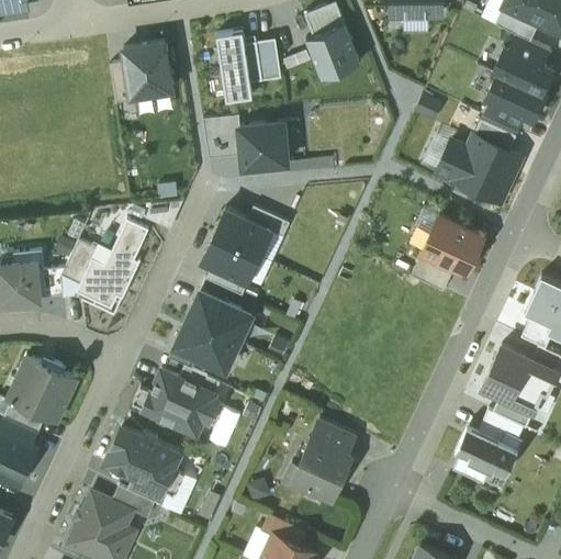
[(24,0),(0,0),(0,11),(25,8),(24,0)]
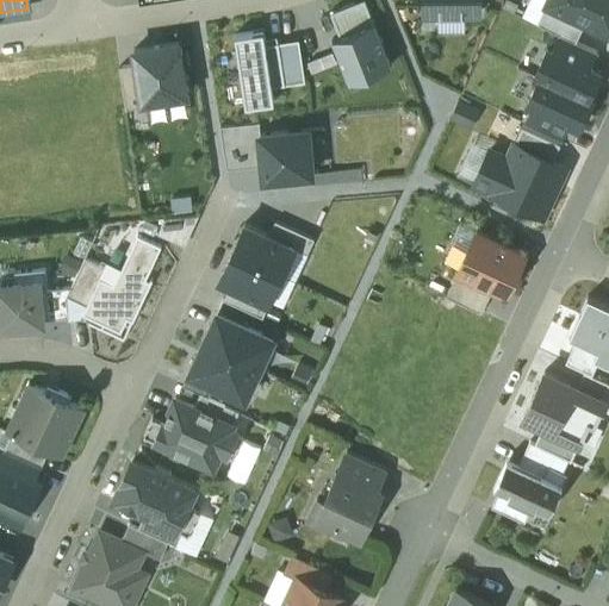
[(424,0),(426,17),(478,17),(478,0),(424,0)]
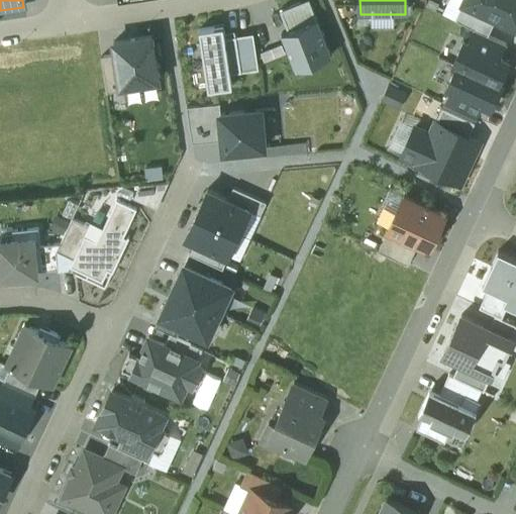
[(494,23),(515,32),(515,0),(463,0),(460,7),(494,23)]
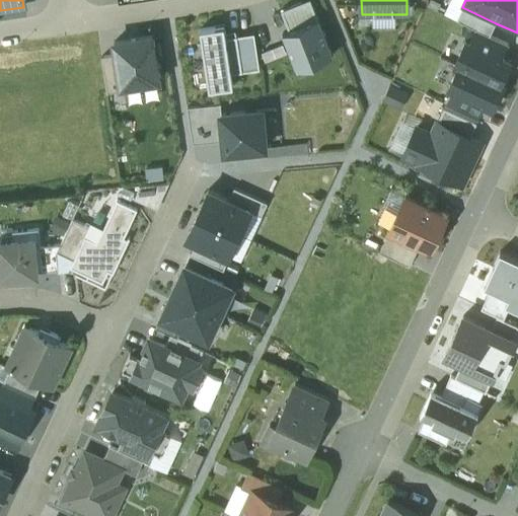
[(289,34),(319,23),(311,2),(281,13),(289,34)]
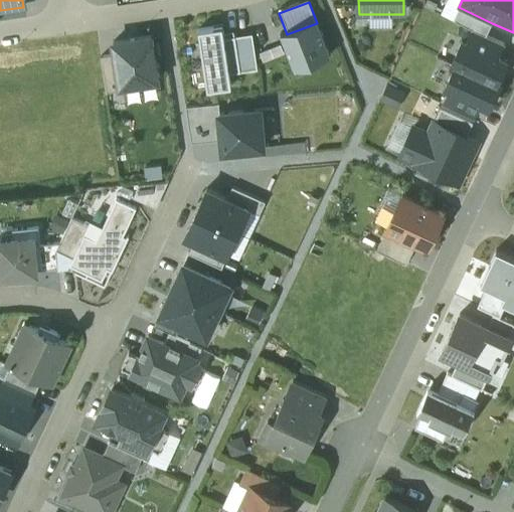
[(492,23),(459,7),(453,22),(471,31),(485,37),(492,23)]
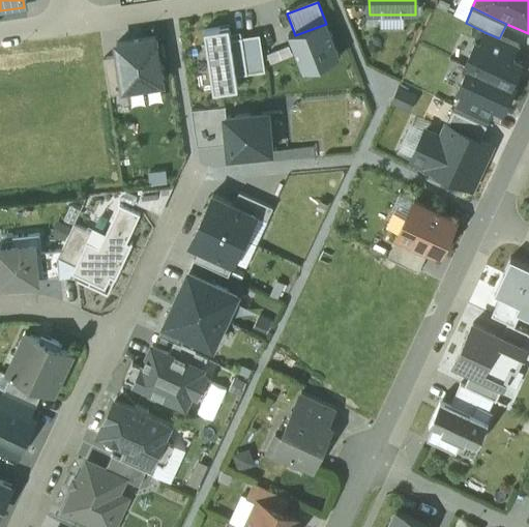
[(295,35),(290,37),(303,72),(340,58),(326,24),(295,35)]
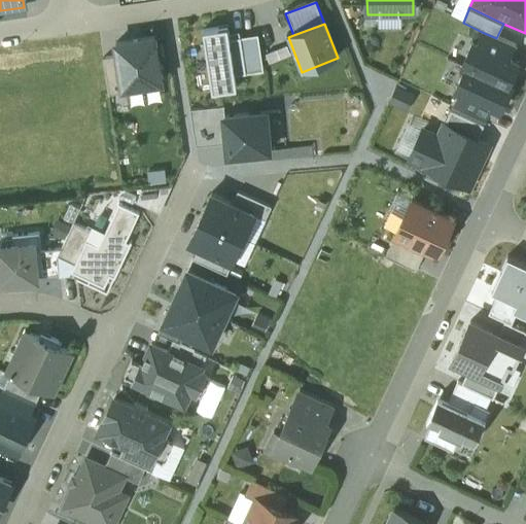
[(229,29),(203,32),(211,92),(237,89),(235,76),(230,39),(229,29)]
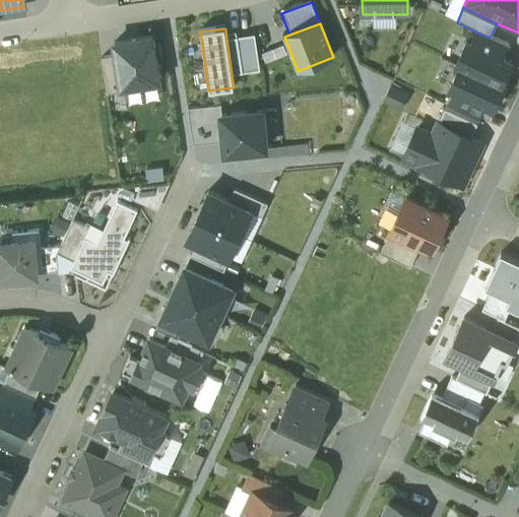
[(475,31),(469,46),(502,61),(509,47),(490,38),(475,31)]
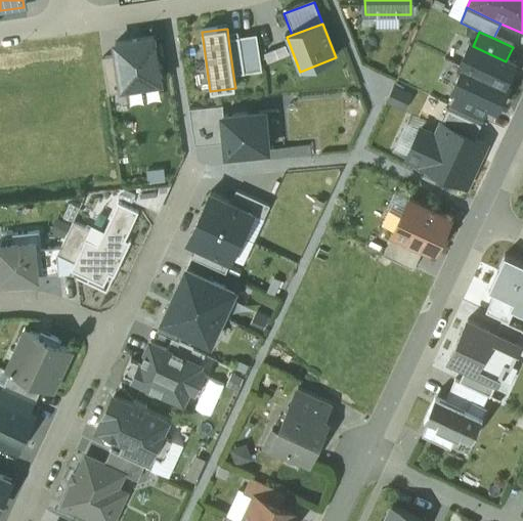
[(233,76),(260,73),(255,35),(228,39),(233,76)]
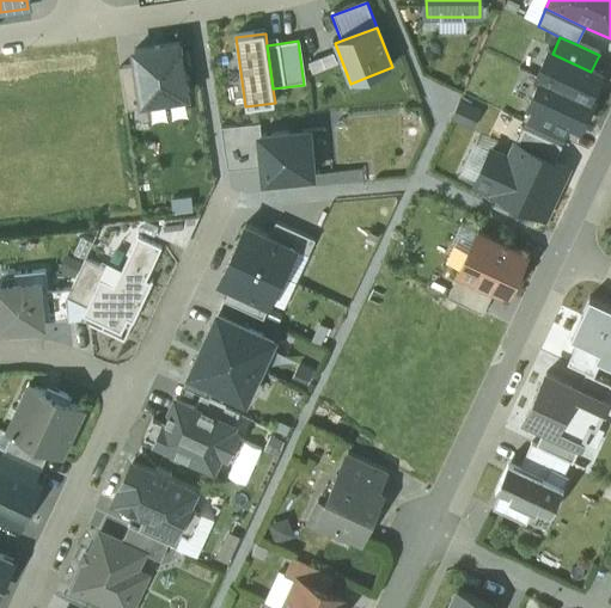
[(185,97),(178,45),(134,53),(136,67),(142,104),(185,97)]
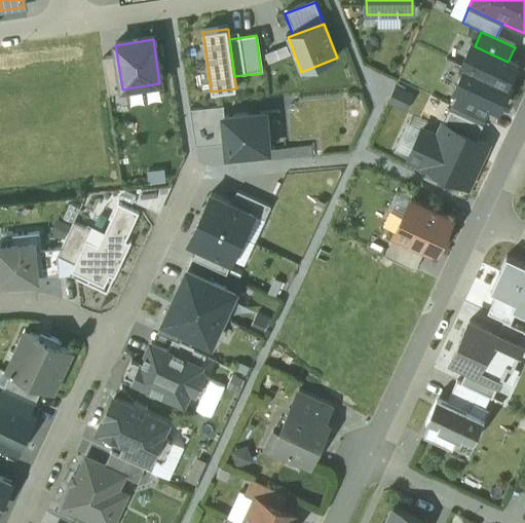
[(475,46),(471,44),(460,67),(464,68),(505,87),(516,65),(508,62),(475,46)]
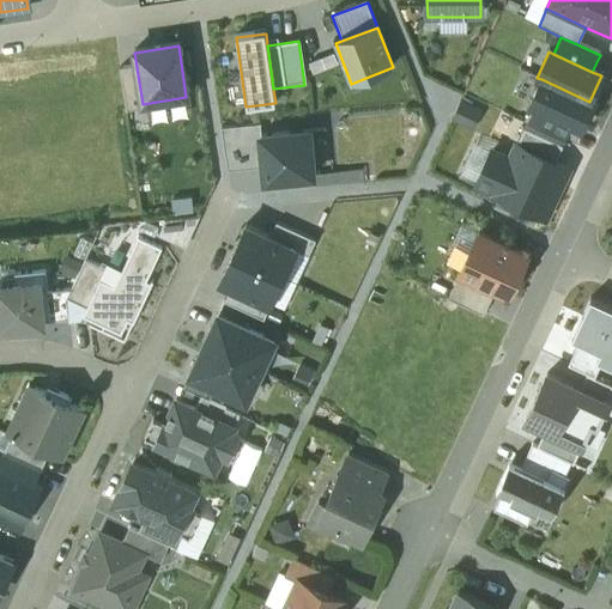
[(332,56),(309,64),(313,75),(335,68),(332,56)]
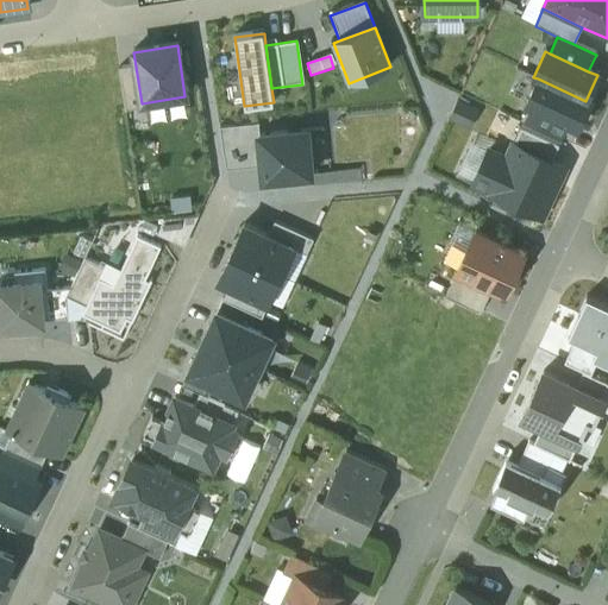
[(142,104),(136,67),(118,69),(125,111),(143,108),(142,104)]
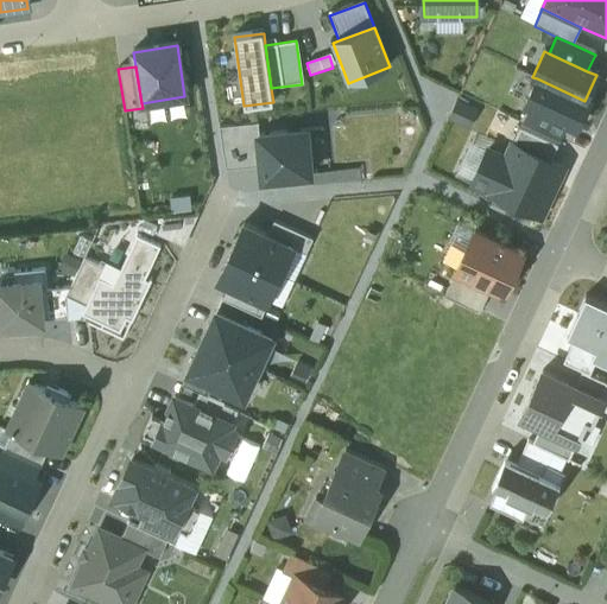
[(567,125),(576,129),(588,103),(585,101),(537,78),(524,106),(567,125)]
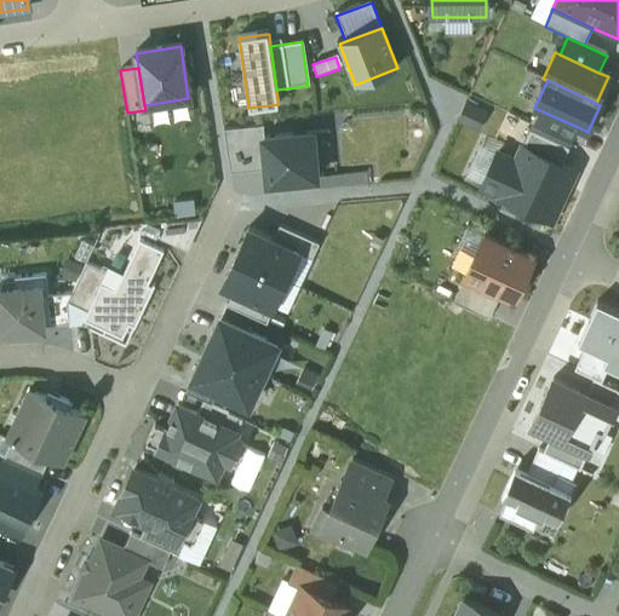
[(457,120),(475,128),(482,114),(464,105),(457,120)]
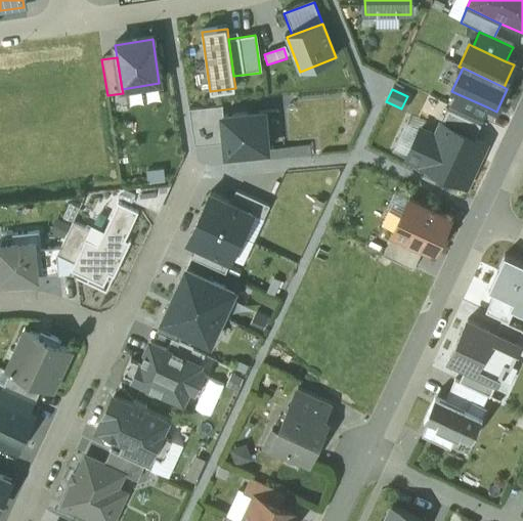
[(481,122),(488,107),(455,92),(448,107),(481,122)]
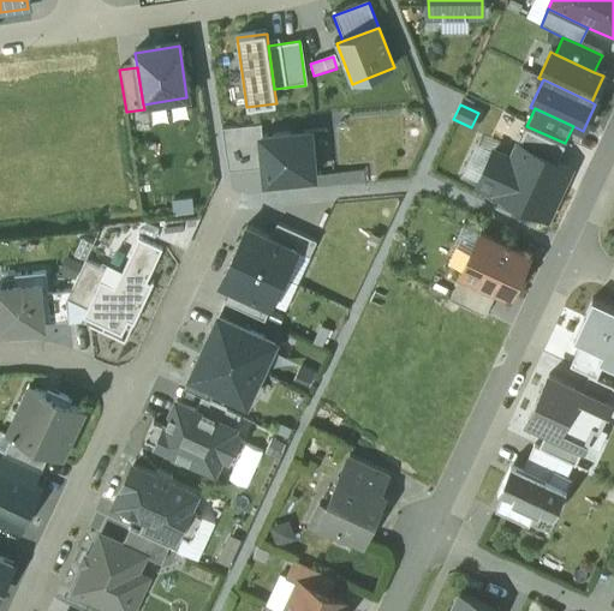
[(261,126),(221,130),(227,173),(264,168),(261,138),(261,126)]
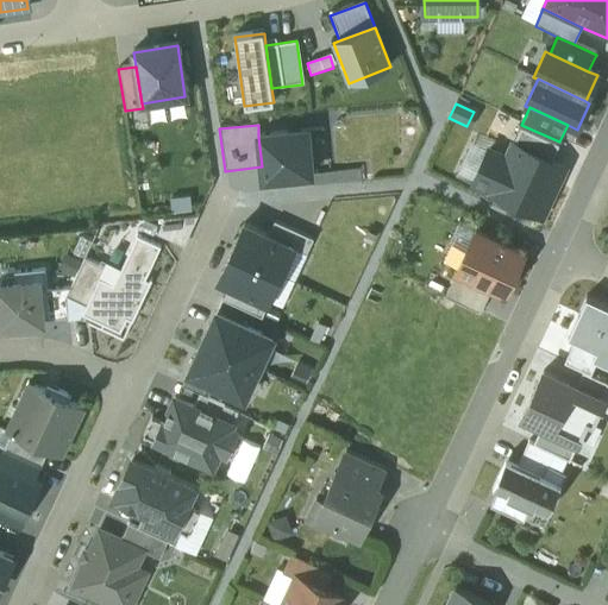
[(520,128),(513,145),(551,163),(558,146),(520,128)]
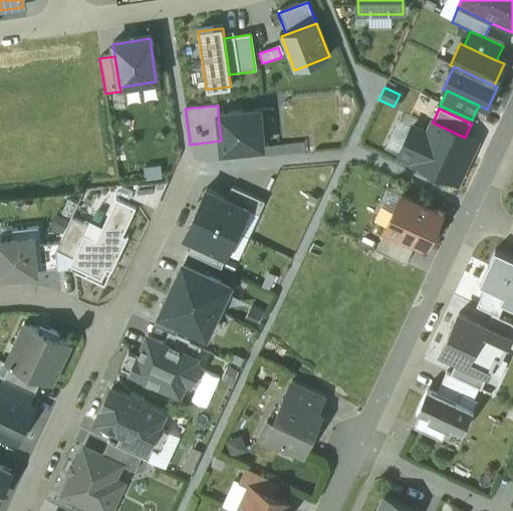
[(259,111),(218,115),(221,141),(222,153),(262,149),(259,111)]
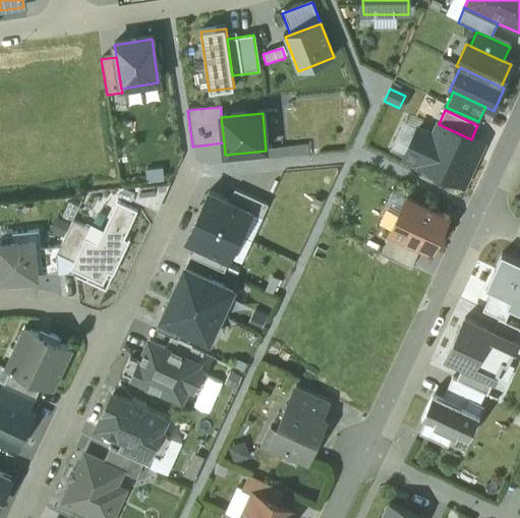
[(471,139),(439,124),(432,137),(417,130),(404,160),(463,186),(482,145),(471,139)]
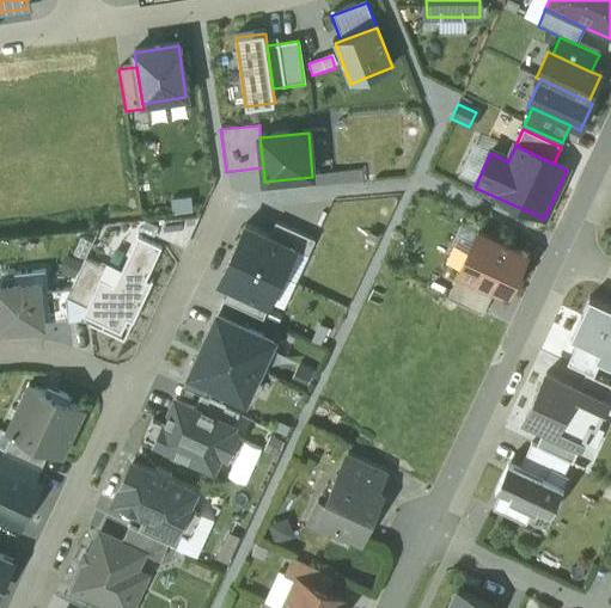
[(315,176),(315,190),(362,188),(362,173),(315,176)]
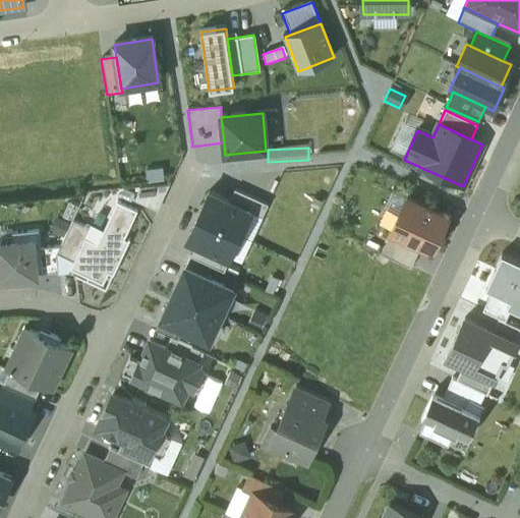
[(267,207),(234,192),(229,204),(251,215),(250,216),(261,220),(267,207)]
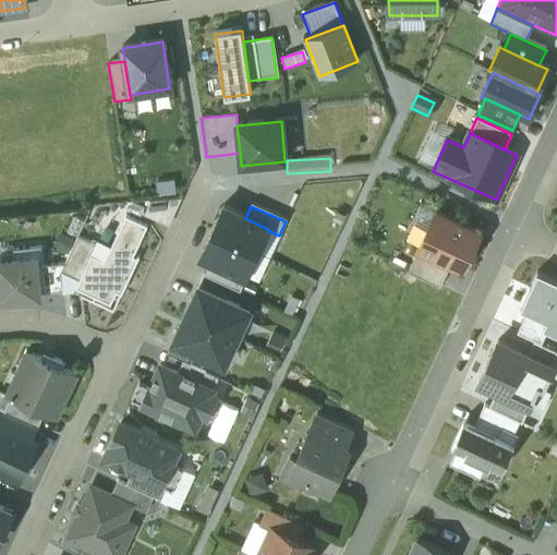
[(223,208),(212,234),(257,255),(268,231),(269,230),(245,218),(223,208)]
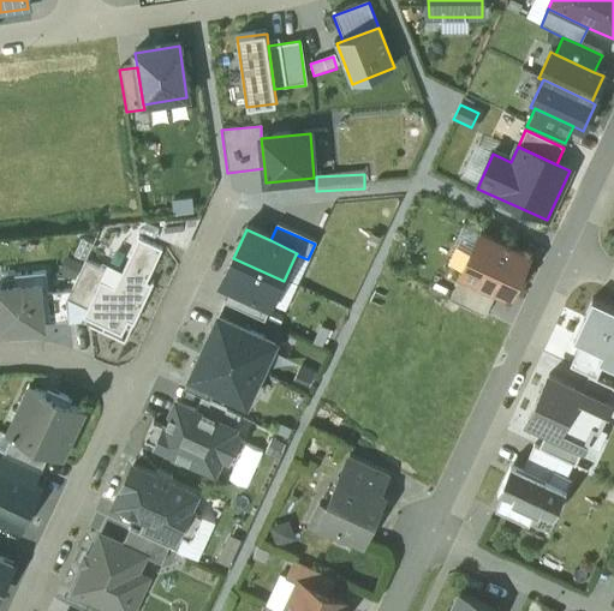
[(508,297),(526,258),(478,235),(460,275),(496,292),(508,297)]
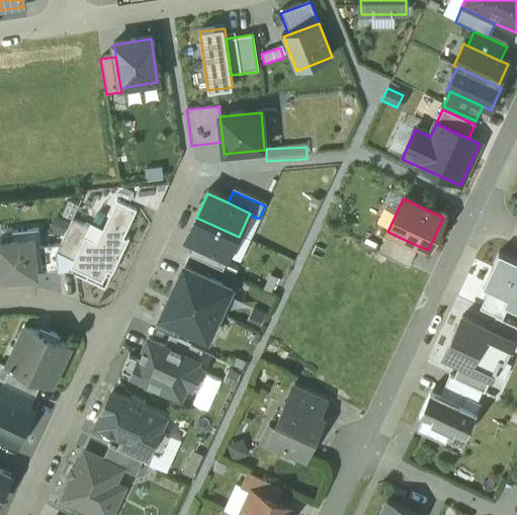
[(136,211),(115,202),(96,244),(83,238),(72,261),(89,269),(86,276),(102,283),(107,272),(112,275),(128,241),(122,239),(136,211)]
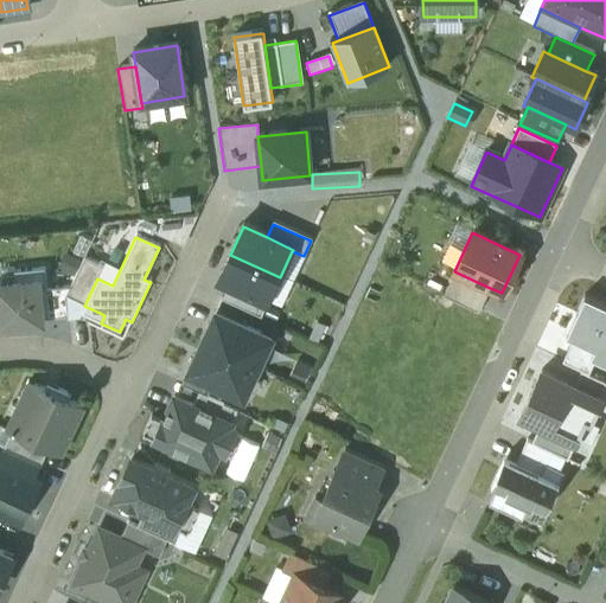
[(266,306),(280,277),(230,255),(217,283),(228,288),(266,306)]
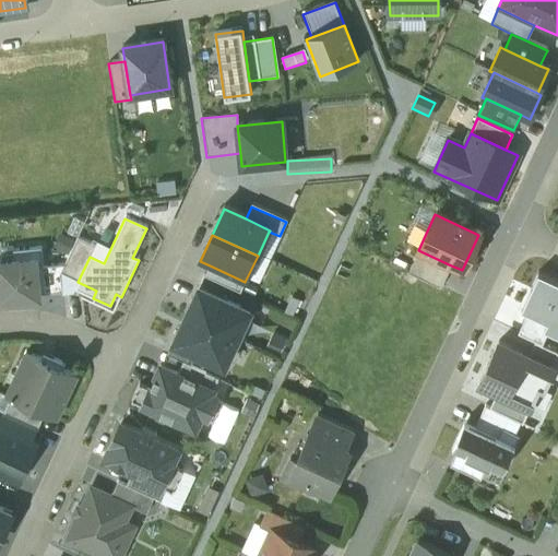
[(60,273),(78,282),(90,257),(96,248),(78,238),(64,264),(60,273)]
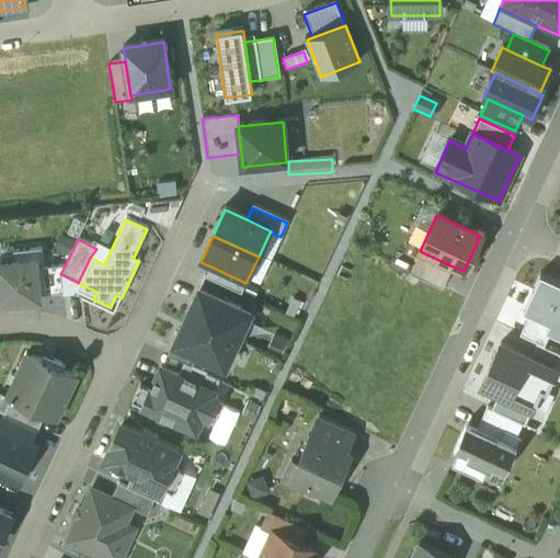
[(13,262),(0,263),(0,302),(40,299),(40,296),(37,269),(43,268),(42,250),(13,252),(13,262)]
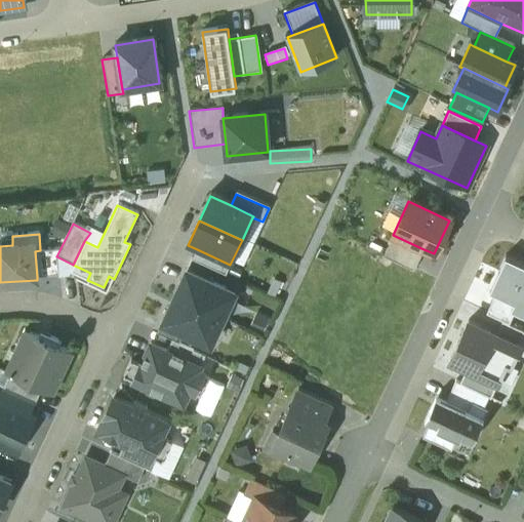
[(424,249),(393,235),(383,257),(413,272),(424,249)]
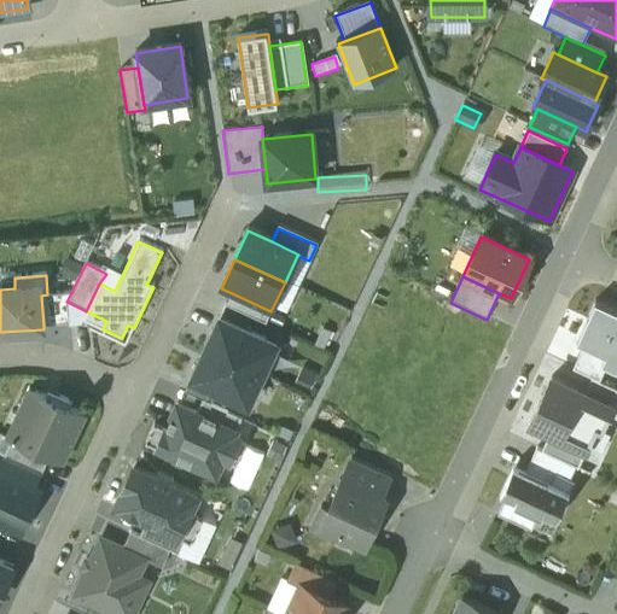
[(47,294),(41,296),(44,326),(68,323),(67,302),(71,292),(47,294)]
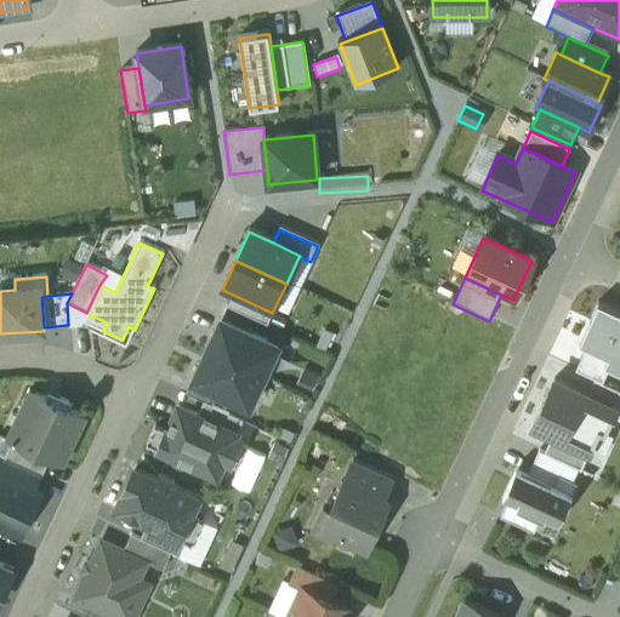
[(233,295),(227,308),(267,326),(272,313),(233,295)]
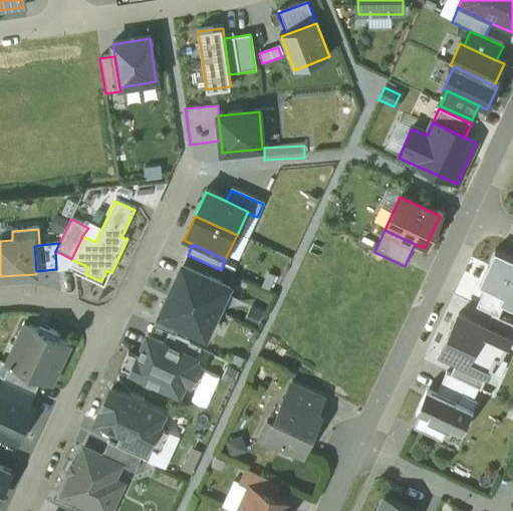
[(503,303),(512,307),(512,261),(494,253),(479,284),(486,287),(502,295),(500,301),(503,303)]
